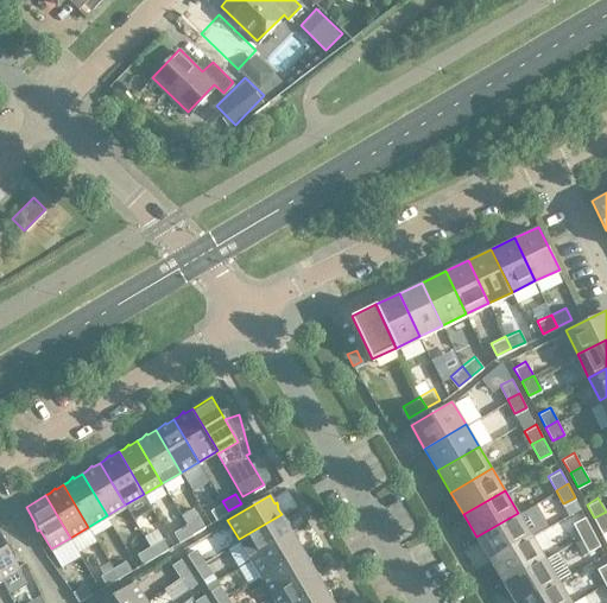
[(228,511),(222,501),(210,508),(215,519),(228,511)]
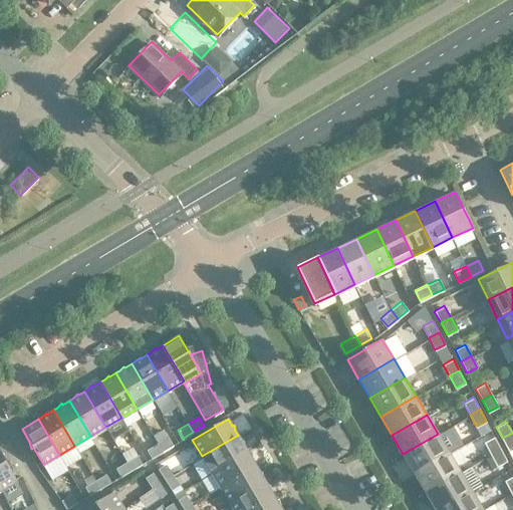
[(512,447),(512,435),(512,433),(502,438),(508,450),(512,447)]
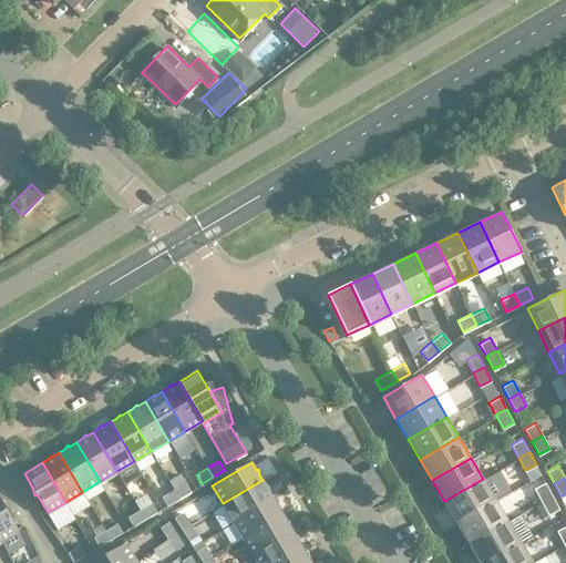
[(495,499),(483,479),(444,501),(456,522),(495,499)]
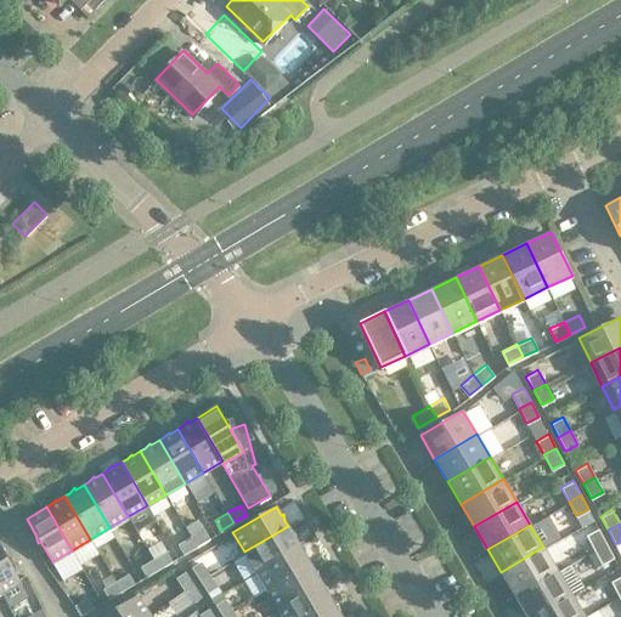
[(292,533),(288,526),(244,552),(255,571),(299,544),(297,541),(294,533),(292,533)]
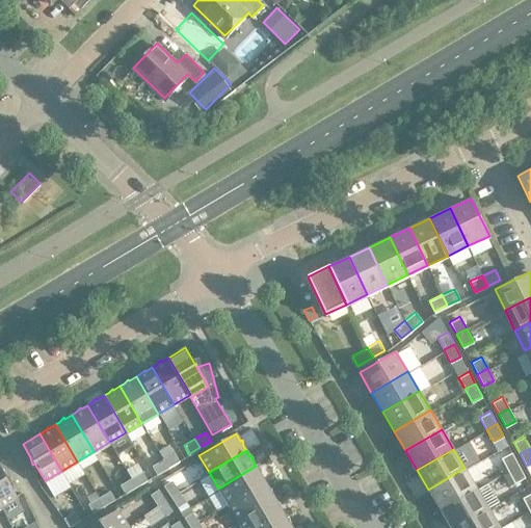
[(174,451),(162,457),(167,467),(179,459),(174,451)]
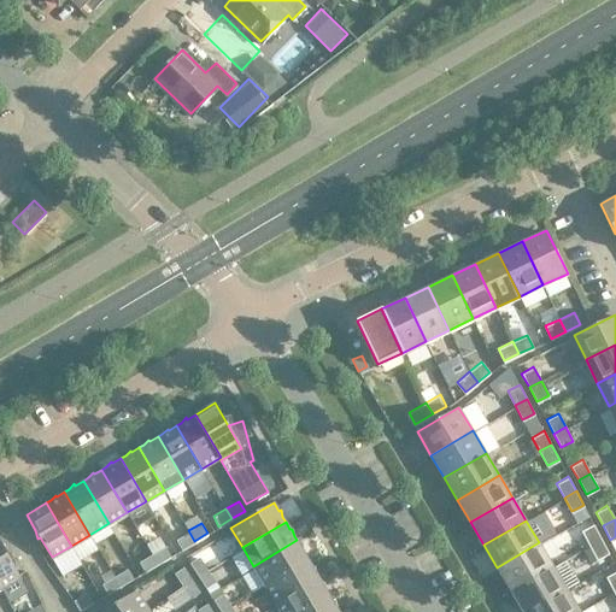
[(600,537),(593,523),(581,529),(588,543),(600,537)]
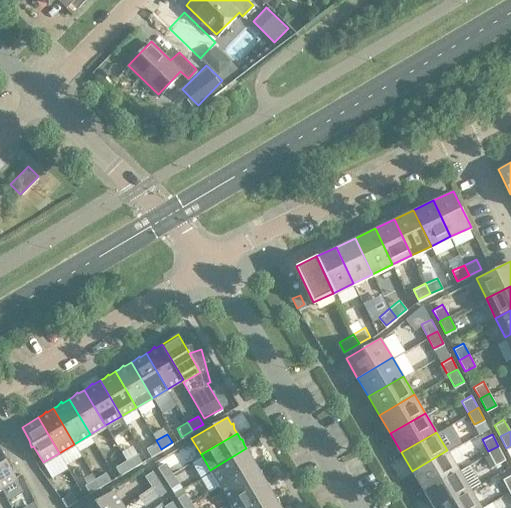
[(161,449),(156,440),(146,447),(150,455),(161,449)]
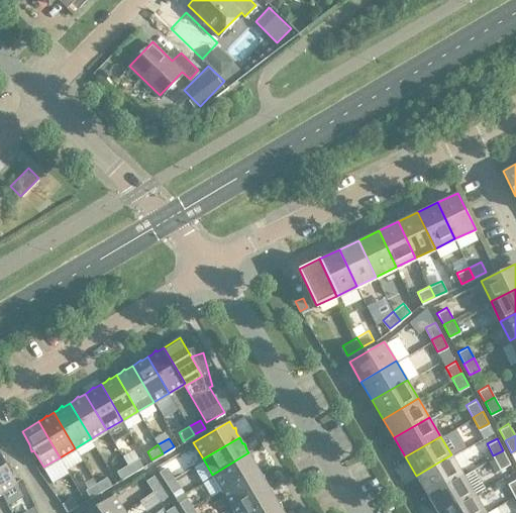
[(509,463),(503,450),(493,455),(500,468),(509,463)]
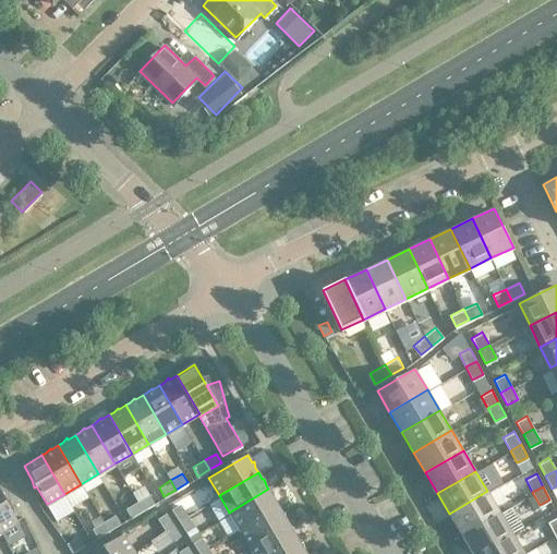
[(273,496),(268,489),(229,513),(239,529),(278,506),(276,502),(274,495),(273,496)]
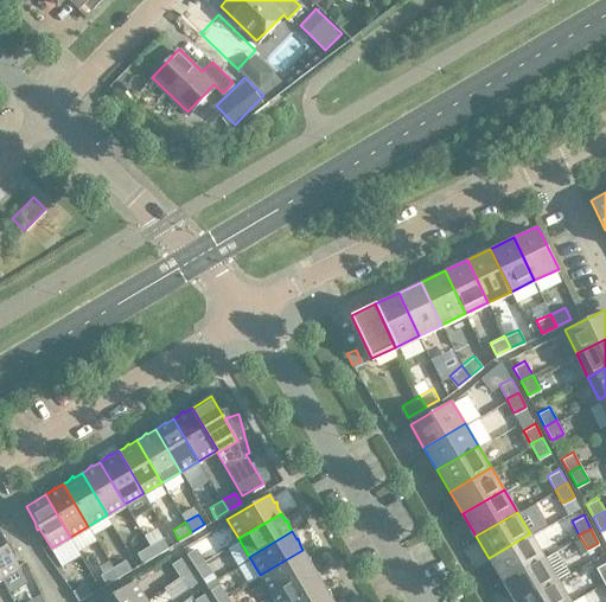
[(0,578),(20,567),(8,548),(11,545),(4,539),(0,533),(0,578)]
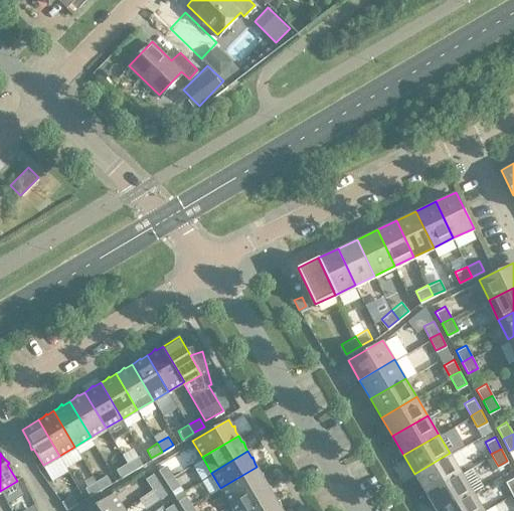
[(461,472),(450,453),(414,474),(426,493),(461,472)]
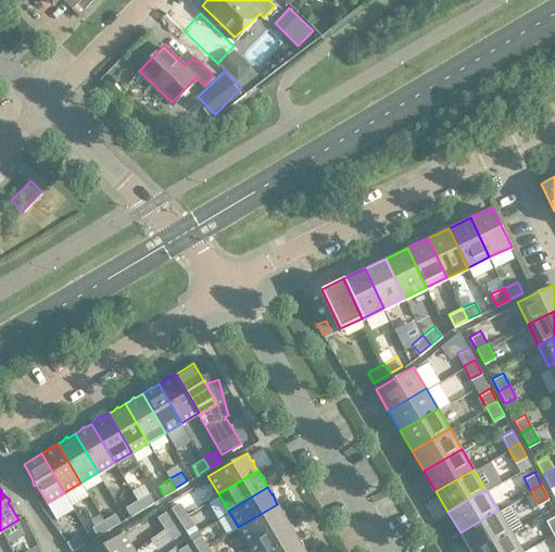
[(148,492),(136,499),(141,507),(153,501),(148,492)]
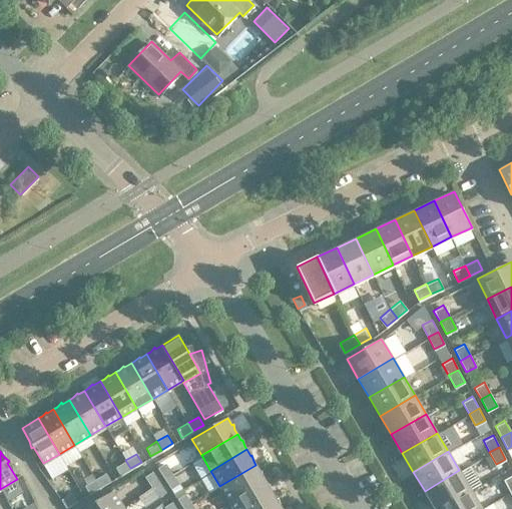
[(130,468),(125,460),(115,466),(119,474),(130,468)]
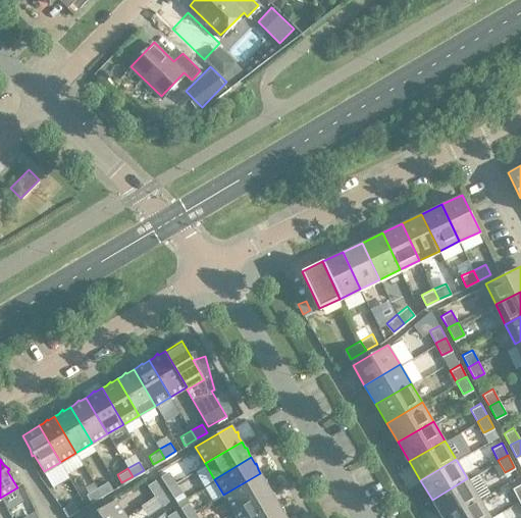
[(168,470),(160,475),(167,486),(175,480),(168,470)]
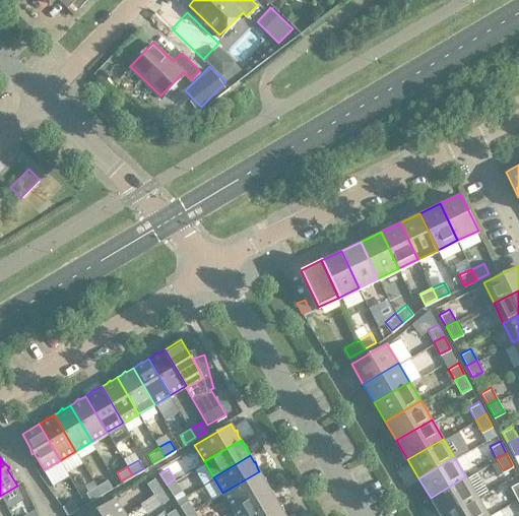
[(263,477),(259,471),(222,493),(232,508),(268,487),(266,484),(264,477),(263,477)]
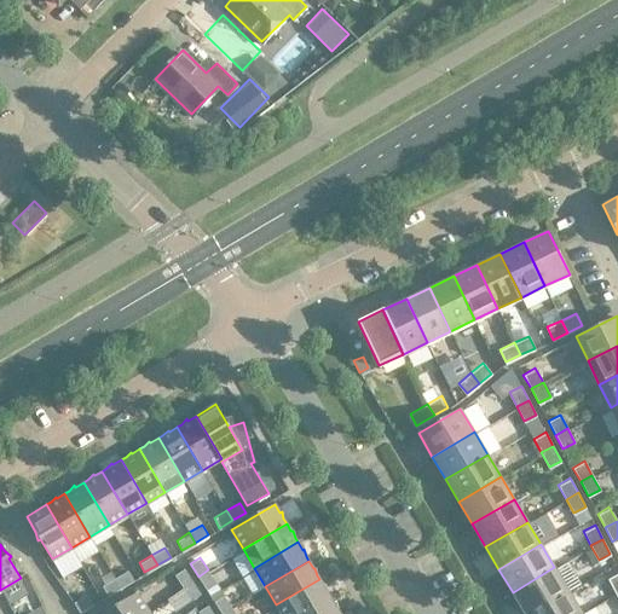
[(526,613),(567,590),(554,567),(513,592),(525,613),(526,613)]
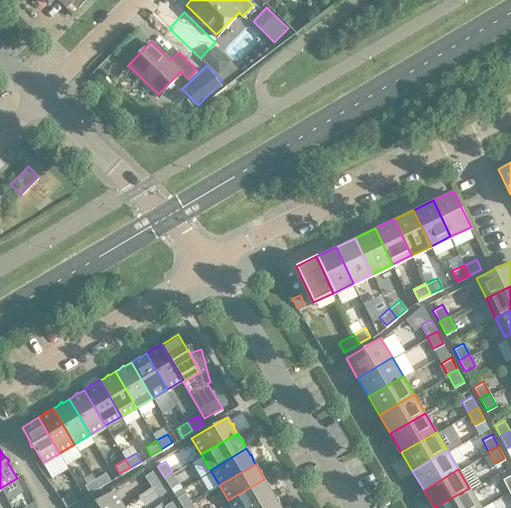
[(159,480),(152,470),(144,475),(151,485),(159,480)]
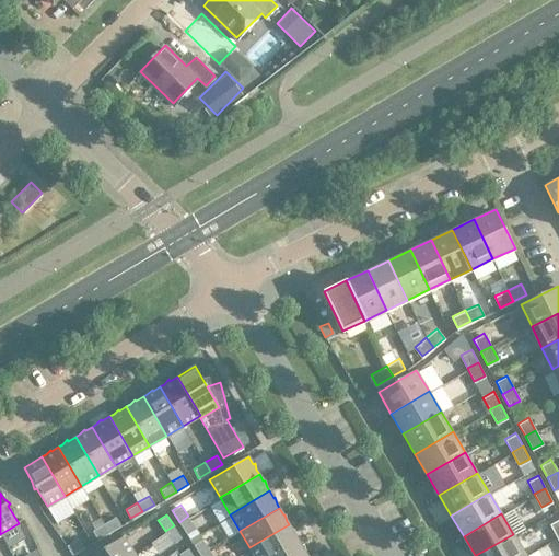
[(115,516),(103,522),(108,531),(120,524),(115,516)]
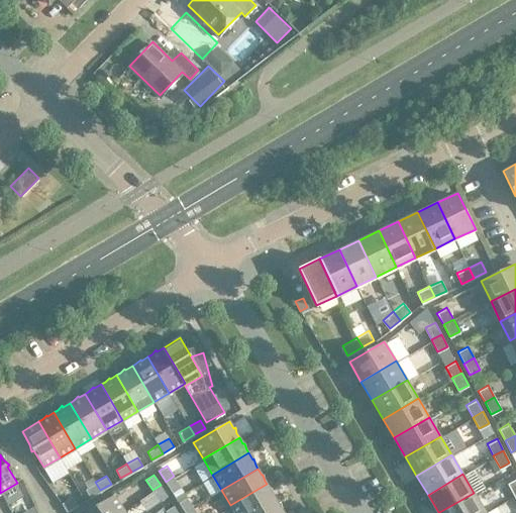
[(180,487),(174,476),(166,482),(172,492),(180,487)]
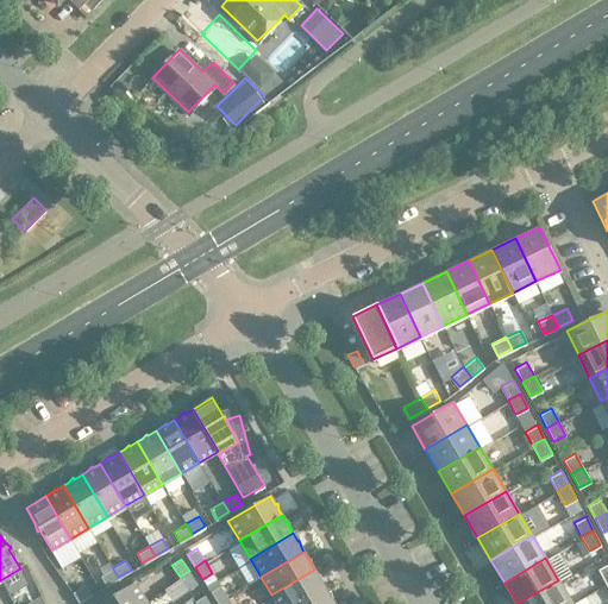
[(607,580),(607,562),(597,568),(606,583),(607,580)]
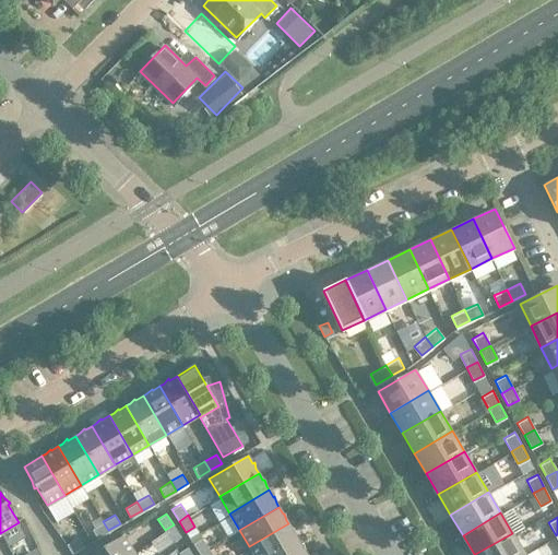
[(108,530),(103,521),(92,529),(97,538),(108,530)]
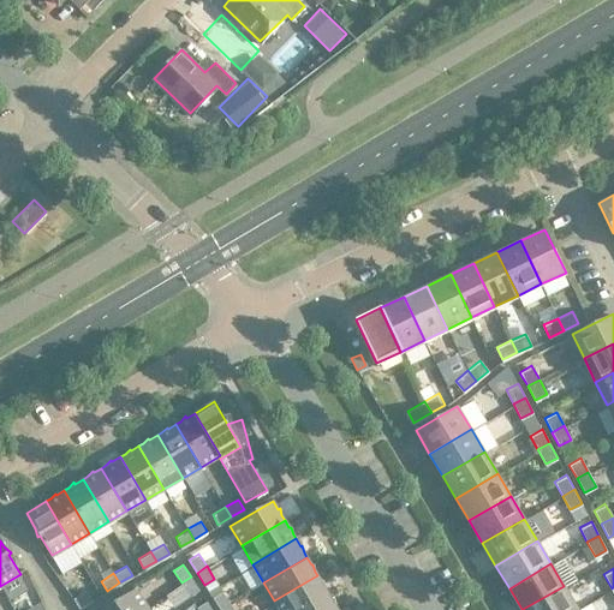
[(322,584),(317,575),(274,600),(279,609),(300,609),(328,594),(326,590),(323,582),(322,584)]
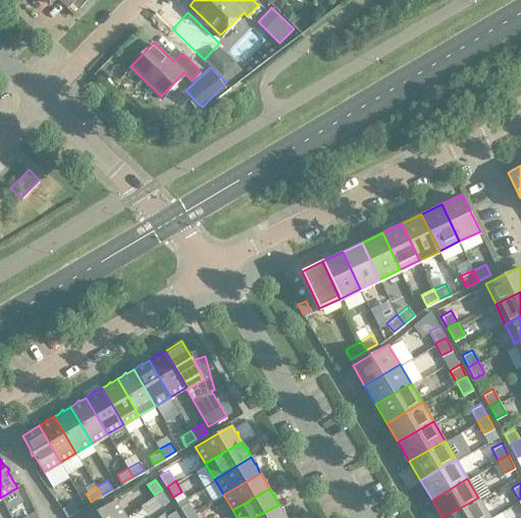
[(168,500),(162,489),(154,495),(161,506),(168,500)]
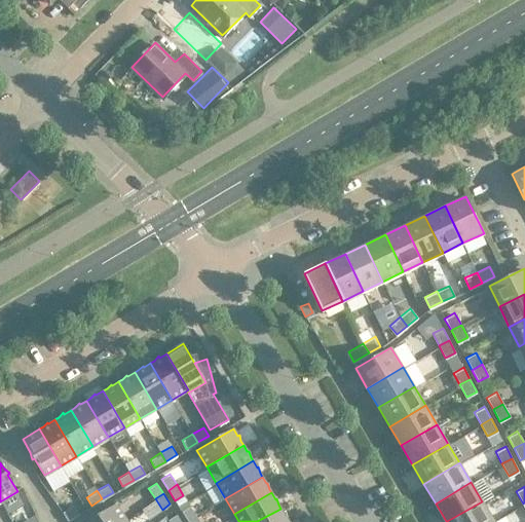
[(490,521),(493,520),(482,501),(447,521),(490,521)]
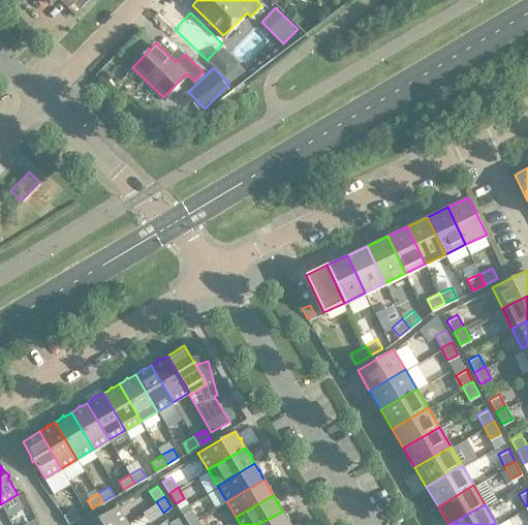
[(122,524),(127,522),(116,505),(88,524),(122,524)]
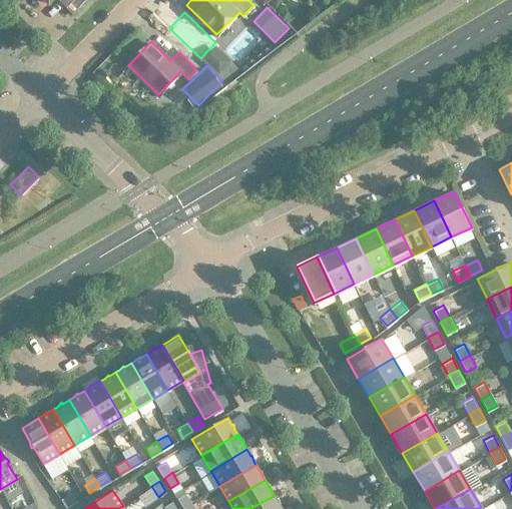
[(61,498),(65,506),(76,500),(71,492),(61,498)]
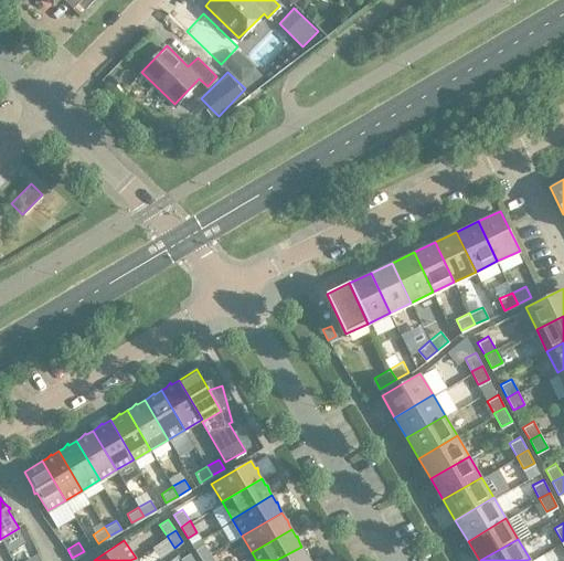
[(203,542),(194,548),(202,560),(211,554),(203,542)]
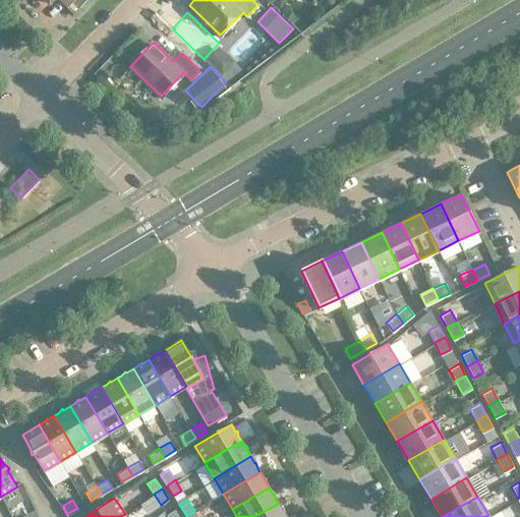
[(282,510),(278,504),(254,516),(286,516),(285,516),(284,510),(282,510)]
